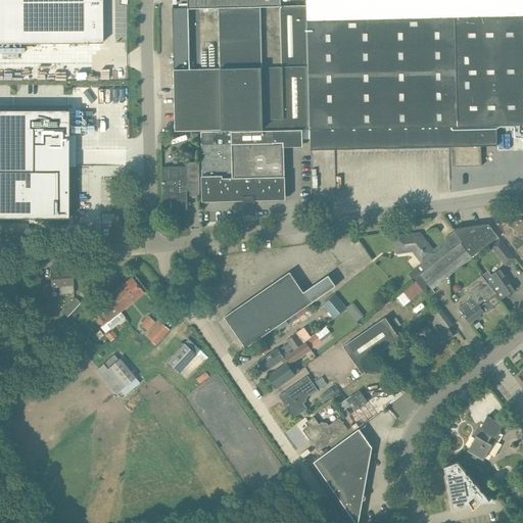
[(0,0),(0,44),(102,43),(101,0),(0,0)]
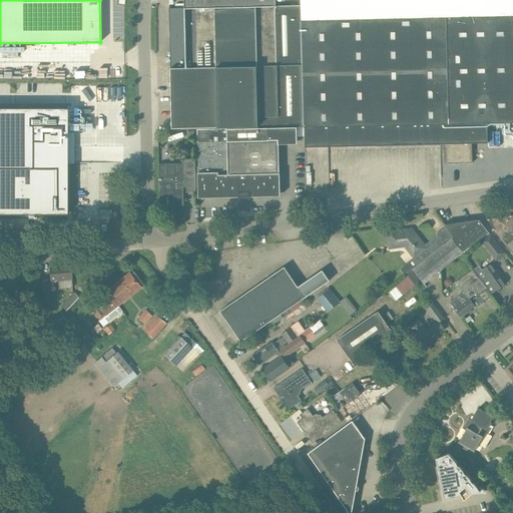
[(184,0),(185,8),(169,9),(172,129),(305,126),(302,19),(302,6),(276,6),(276,0),(184,0)]
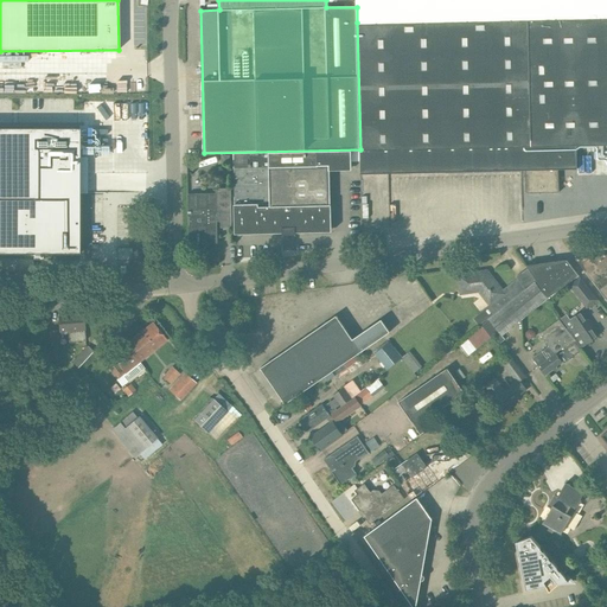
[(606,0),(356,0),(357,23),(606,17),(606,0)]
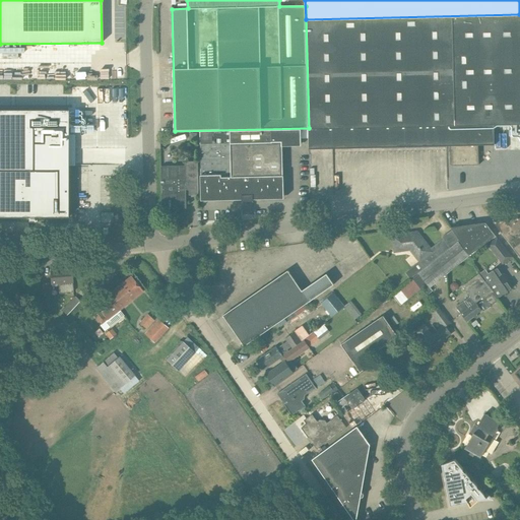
[(519,14),(306,19),(309,128),(309,138),(309,148),(450,145),(451,166),(479,165),(478,145),(495,144),(495,124),(519,123),(519,14)]
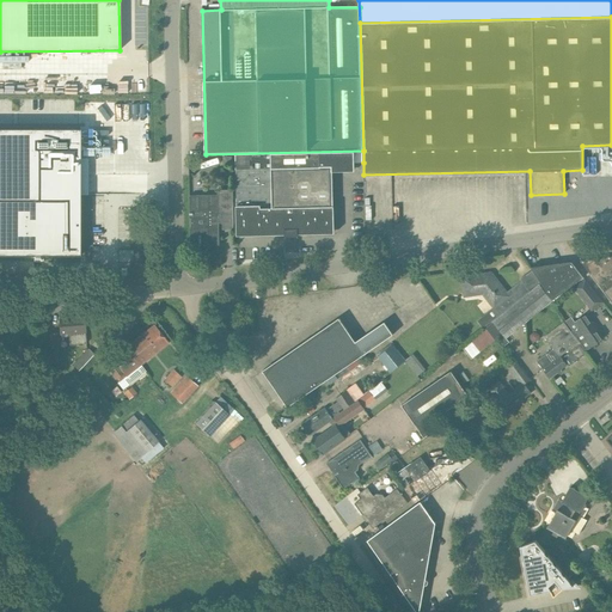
[(0,255),(80,256),(80,128),(0,128),(0,255)]
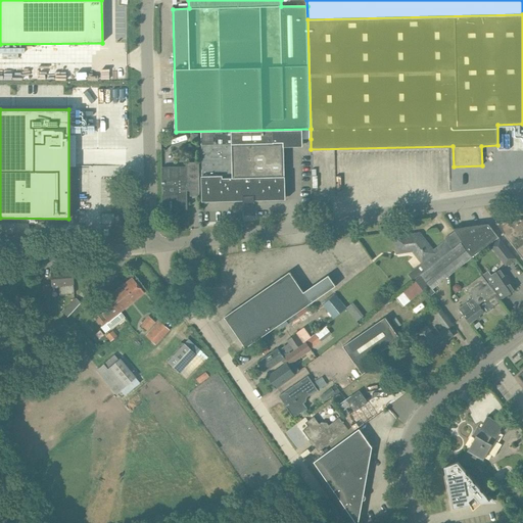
[(285,176),(284,147),(303,146),(303,139),(302,130),(201,132),(202,176),(202,201),(243,200),(243,201),(245,201),(245,198),(253,198),(253,200),(255,200),(286,199),(285,177),(285,176)]
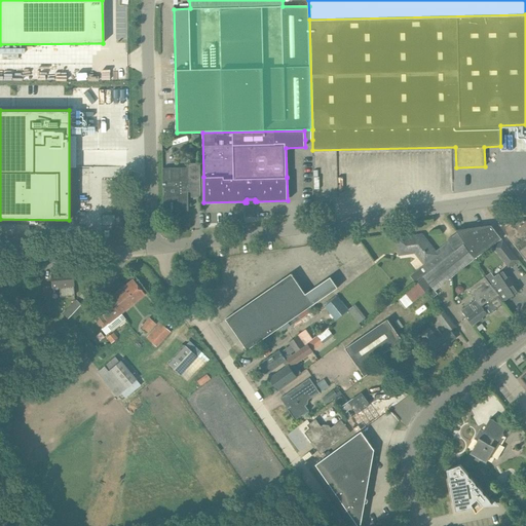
[(187,163),(187,167),(163,167),(164,211),(164,207),(172,207),(172,212),(174,212),(174,210),(188,209),(188,211),(189,211),(188,192),(191,191),(191,197),(201,197),(200,162),(187,163)]
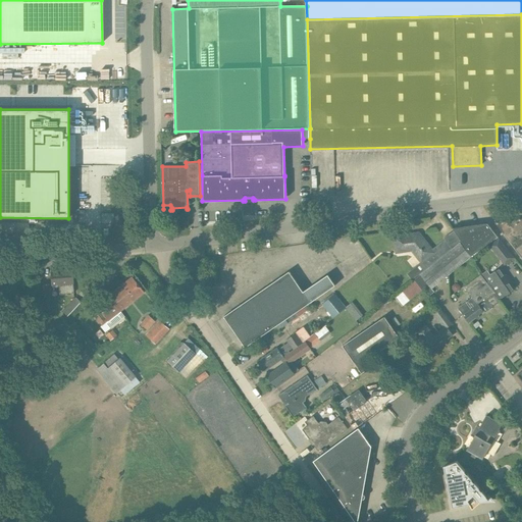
[(521,218),(496,222),(521,257),(521,218)]
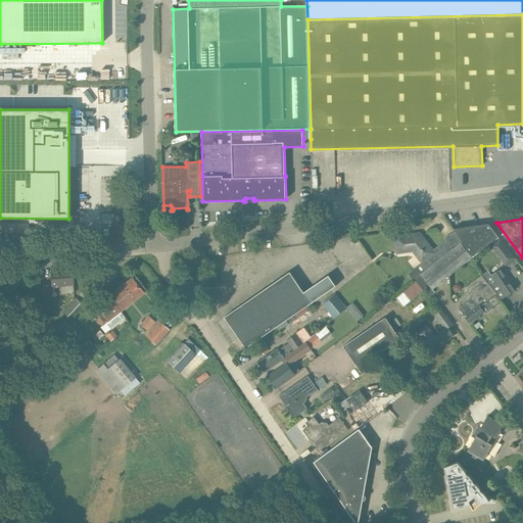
[(455,228),(473,256),(498,237),(488,223),(455,228)]
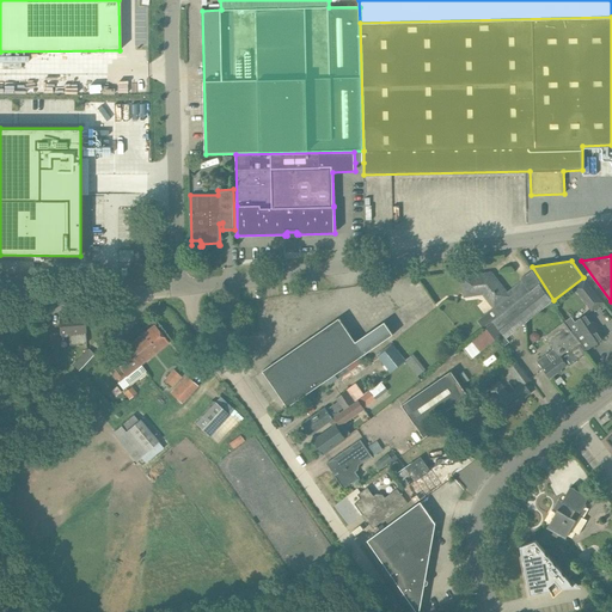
[(491,310),(497,317),(540,282),(533,270),(520,279),(522,281),(507,293),(509,297),(495,308),(494,307),(491,310)]
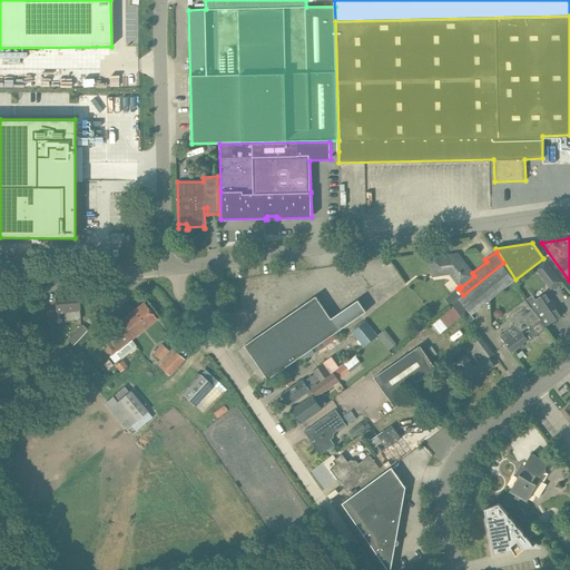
[(454,256),(453,255),(430,258),(433,276),(450,273),(460,286),(461,287),(474,276),(472,273),(460,257),(459,258),(454,256)]
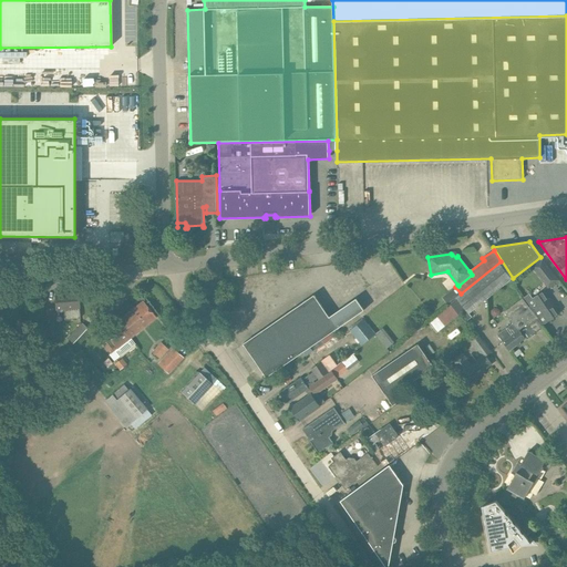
[(558,280),(542,258),(532,267),(548,288),(558,280)]
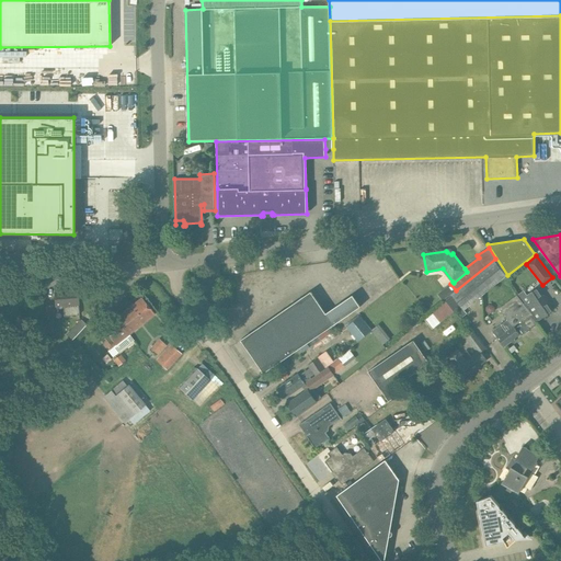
[(460,306),(465,310),(507,276),(495,259),(456,290),(451,294),(451,295),(423,317),(433,329),(457,309),(460,306)]
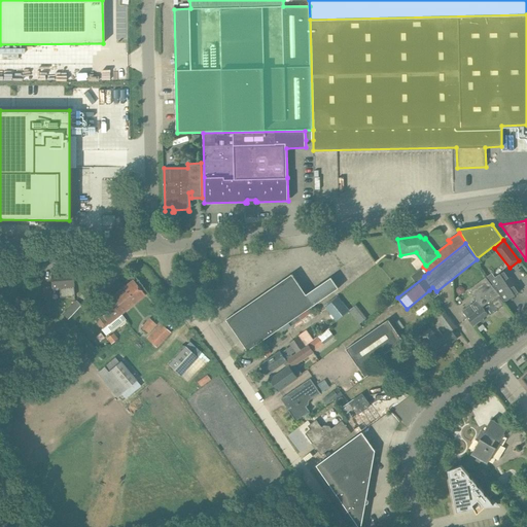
[(520,291),(505,271),(495,278),(498,281),(493,284),(496,288),(495,288),(504,302),(520,291)]
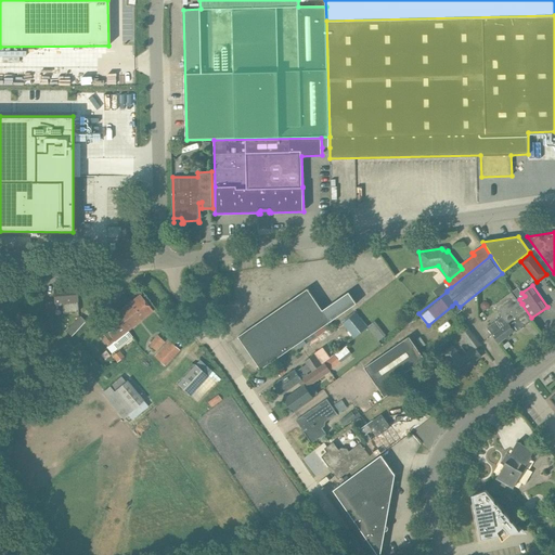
[(78,312),(76,287),(53,289),(54,302),(62,302),(63,313),(78,312)]
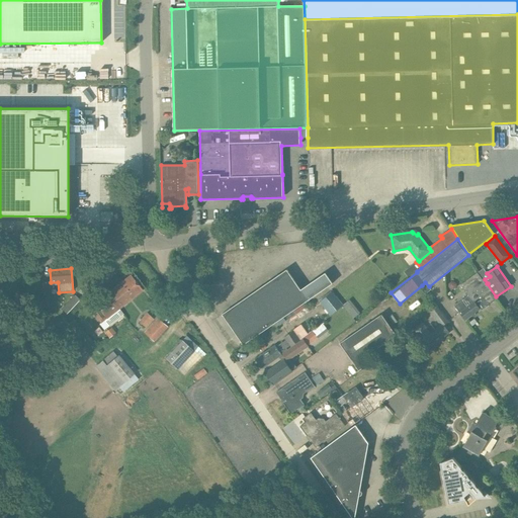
[(287,269),(223,314),(244,345),(333,283),(326,272),(301,289),(287,269)]
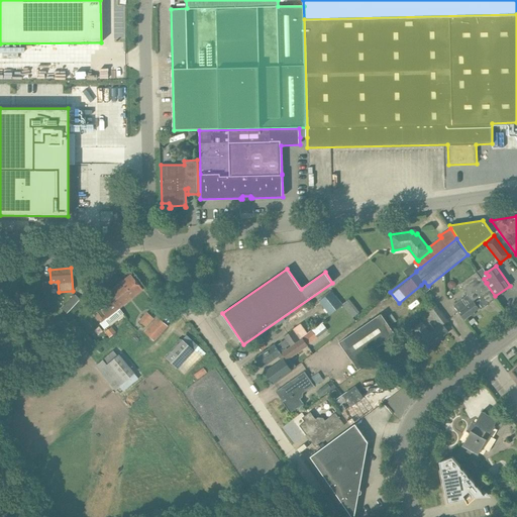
[(460,285),(469,296),(474,301),(489,289),(477,273),(460,285)]
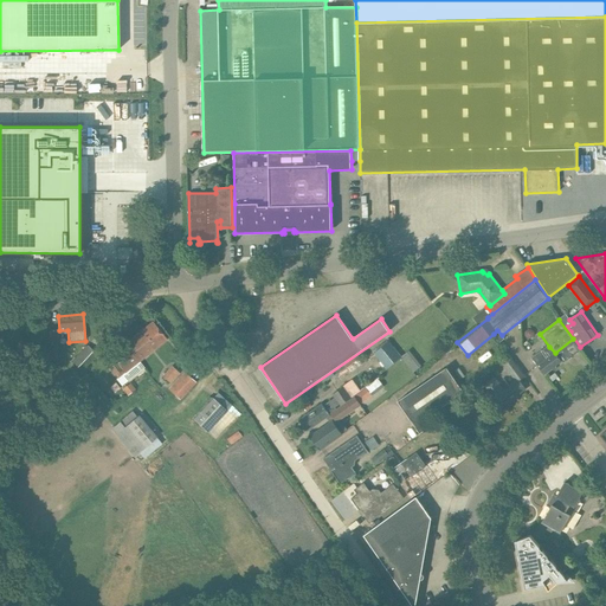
[(126,343),(140,361),(167,340),(153,322),(126,343)]
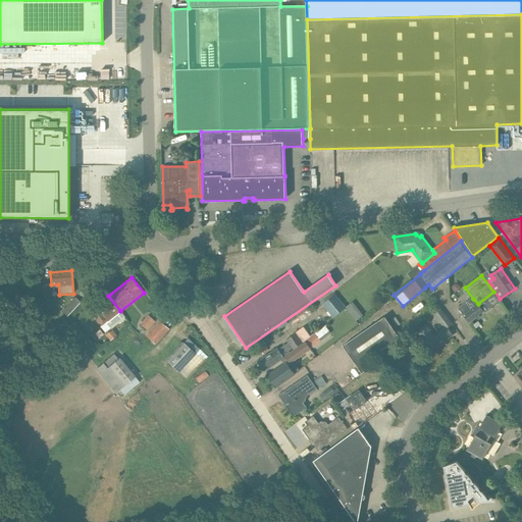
[(428,284),(425,288),(430,295),(434,292),(432,289),(431,289),(428,284)]
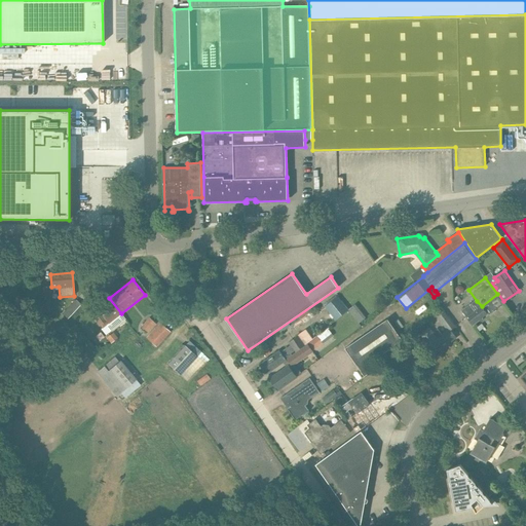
[(348,310),(338,296),(325,306),(336,320),(348,310)]
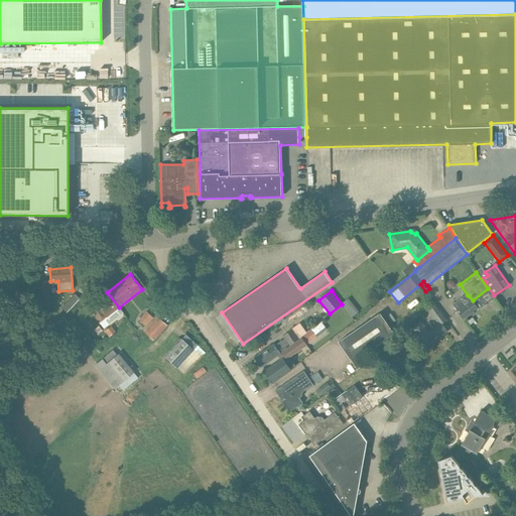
[(476,300),(478,303),(480,306),(482,307),(495,298),(489,290),(476,300)]
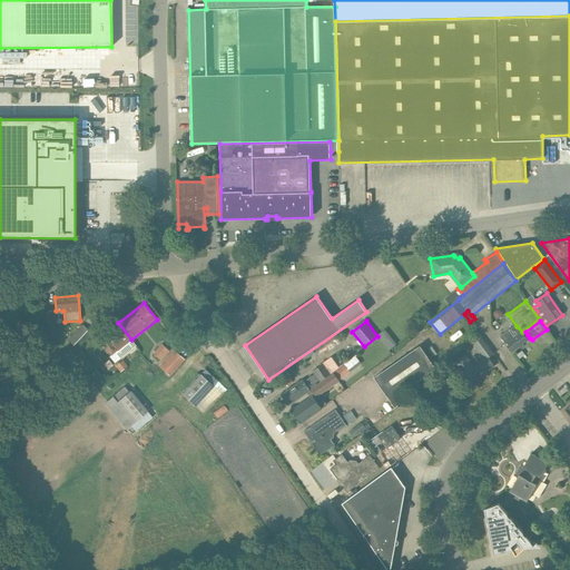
[(135,345),(131,340),(118,323),(104,334),(105,334),(98,338),(111,355),(115,352),(120,357),(134,347),(135,345)]
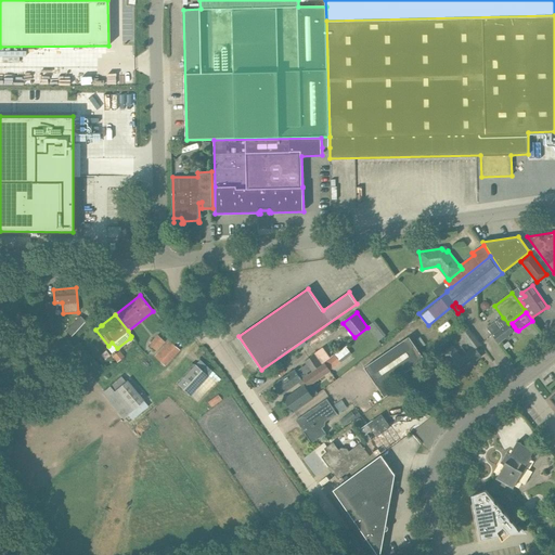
[(88,324),(80,317),(67,332),(73,338),(88,324)]
